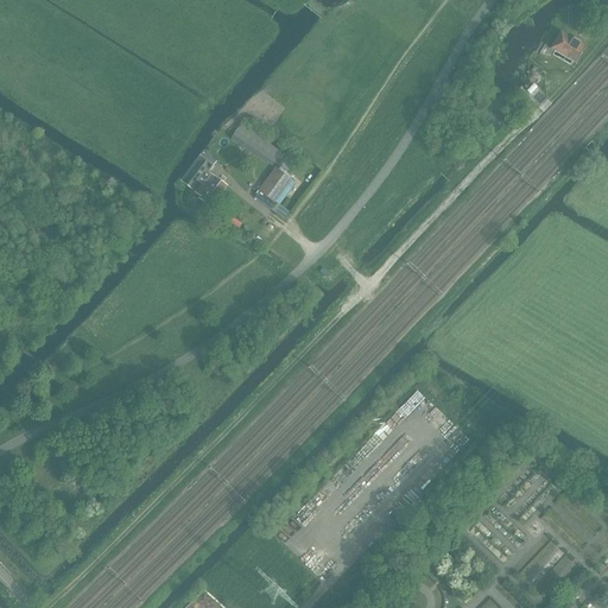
[(584,45),(581,43),(581,42),(574,38),(574,39),(561,32),(551,49),(555,51),(552,55),(570,65),(572,62),(575,63),(584,45)]
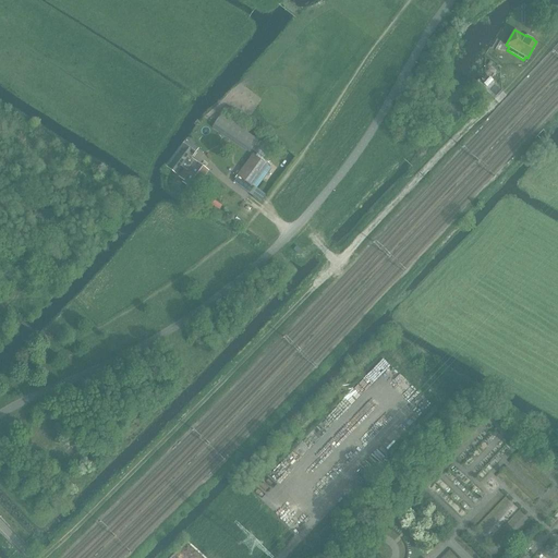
[(489,79),(484,84),(487,87),(493,81),(489,79)]
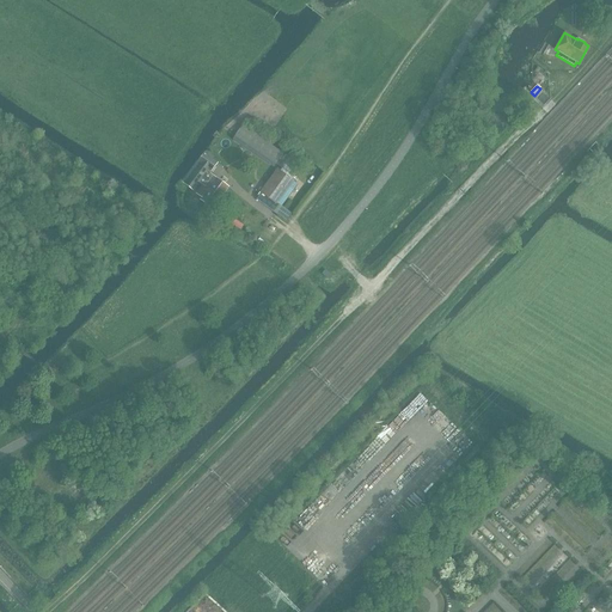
[(243,126),(237,135),(297,176),(301,166),(303,165),(243,126)]
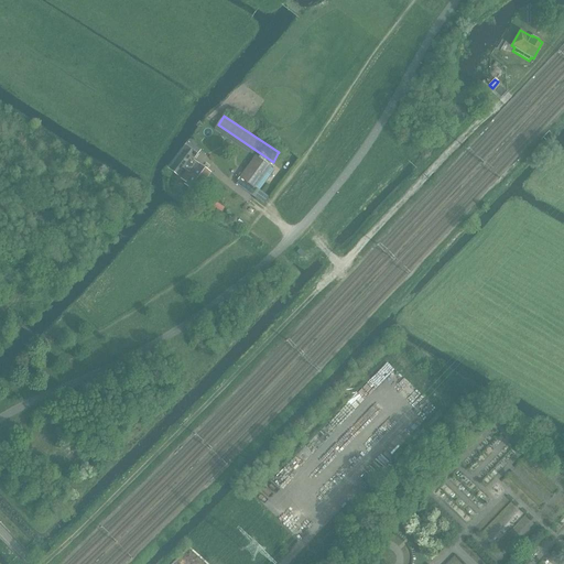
[(187,142),(169,169),(177,175),(183,169),(186,171),(182,177),(187,182),(185,184),(195,192),(208,173),(192,161),(199,150),(198,149),(199,147),(192,140),(190,143),(187,142)]
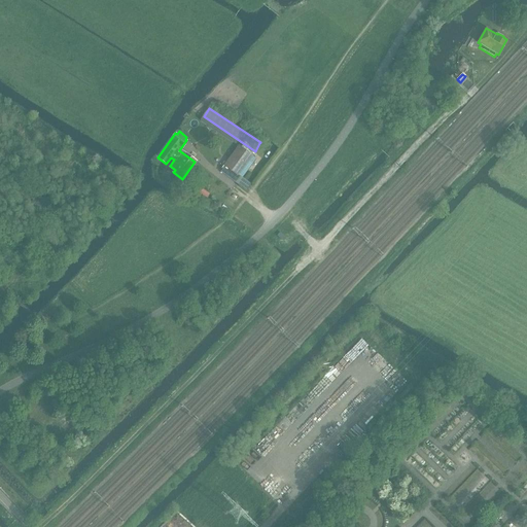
[(242,145),(221,173),(238,185),(258,157),(242,145)]
